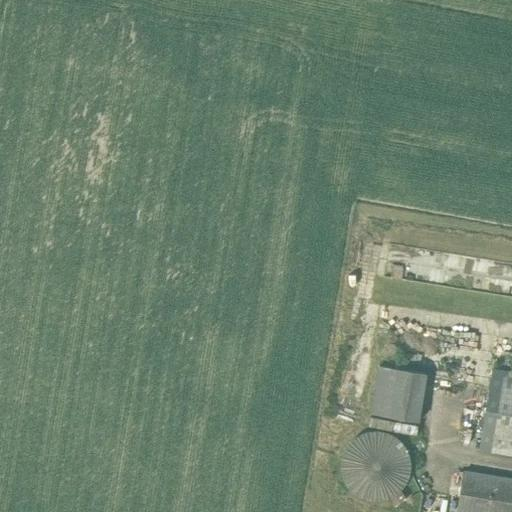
[(425,375),(378,367),(370,414),(417,422),(425,375)]
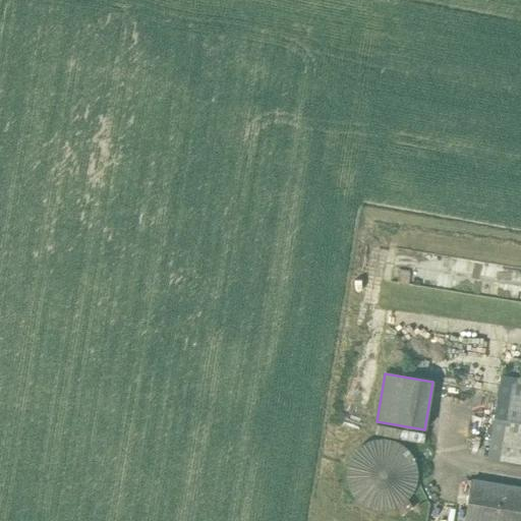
[(488,457),(520,462),(520,378),(502,375),(488,457)]
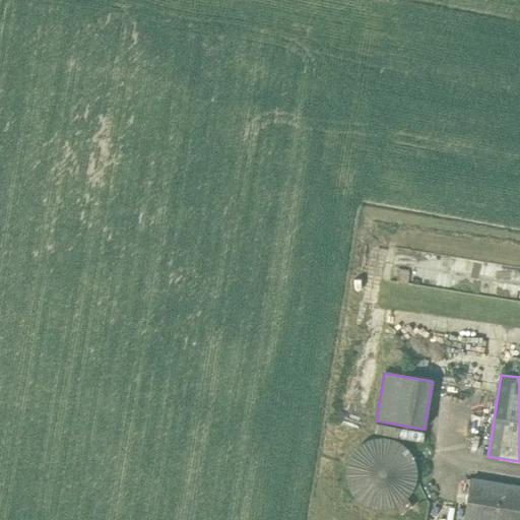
[(346,473),(347,480),(349,488),(352,494),(359,500),(366,505),(374,508),(381,509),(389,508),(396,506),(401,503),(407,499),(411,493),(415,485),(417,477),(417,469),(415,461),(411,454),(406,448),(401,444),(395,441),(389,439),(381,438),(373,439),(365,442),(359,447),(352,453),(349,460),(346,466),(346,473)]
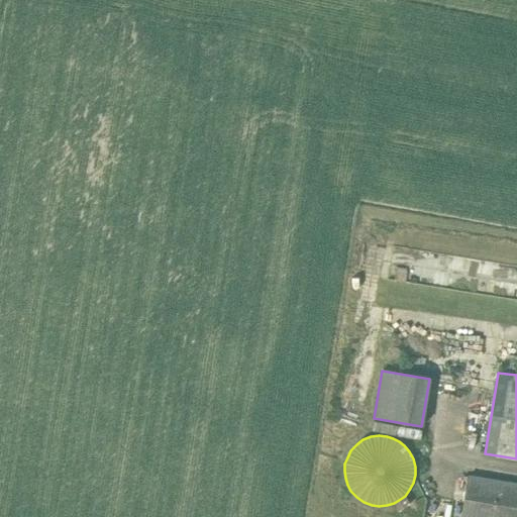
[(516,516),(516,483),(469,476),(461,516),(516,516)]
